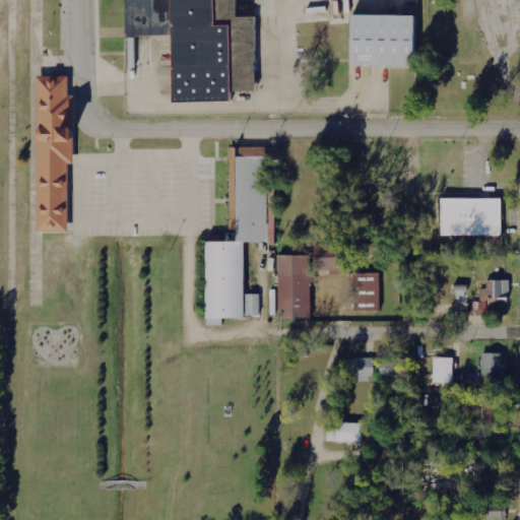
[(123,0),(124,38),(171,38),(171,105),(231,104),(231,93),(254,93),(253,18),(235,18),(234,0),(123,0)]
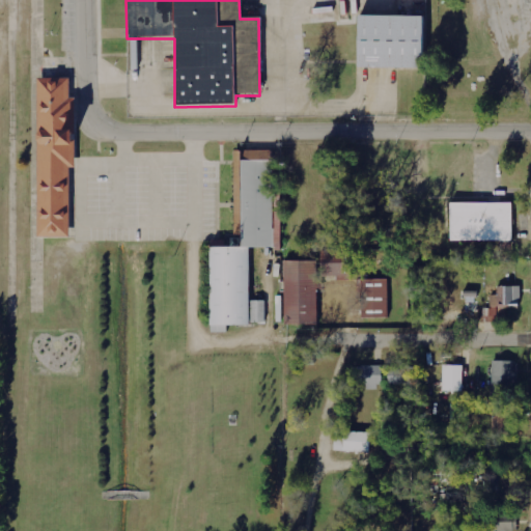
[(358,18),(358,71),(422,71),(422,18),(358,18)]
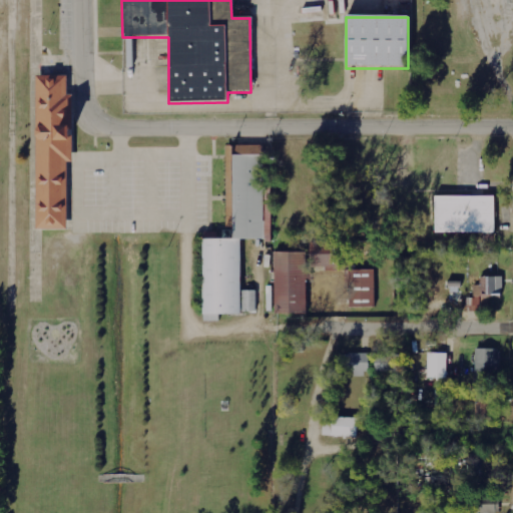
[(34,76),(34,229),(65,229),(65,161),(70,161),(70,95),(65,95),(65,76),(34,76)]
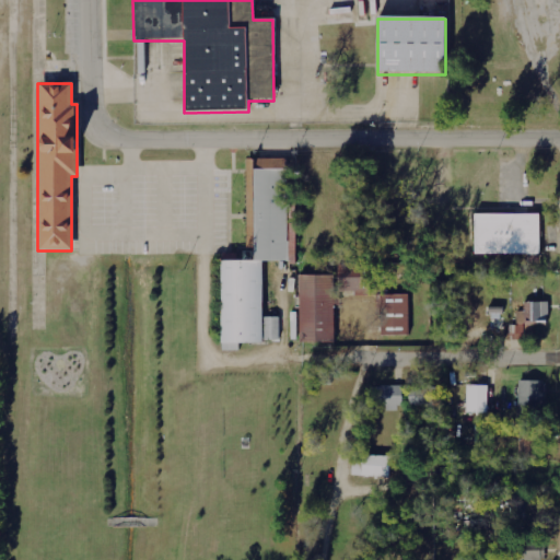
[(245,160),(246,259),(219,260),(220,352),(236,352),(236,342),(277,342),(277,317),(261,318),(260,261),(287,261),(284,159),(245,160)]
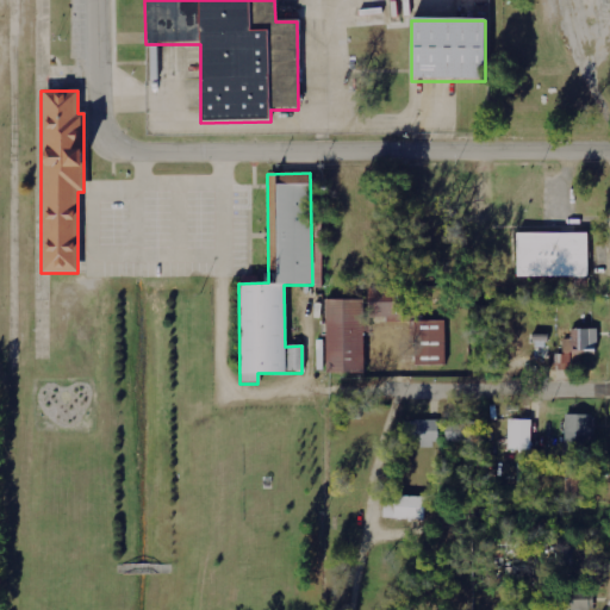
[(515,273),(515,229),(586,229),(586,273),(515,273)]
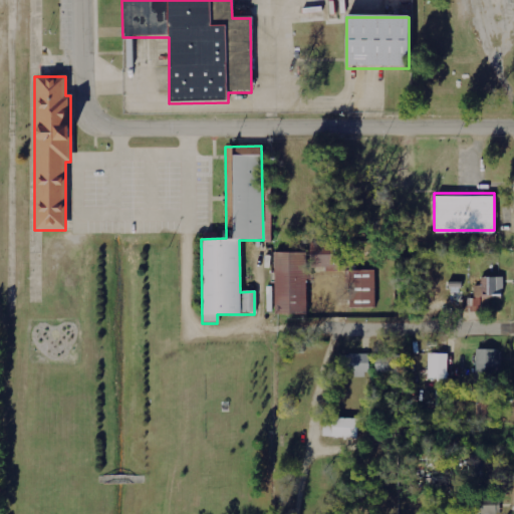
[(340,270),(340,248),(312,248),(312,270),(340,270)]
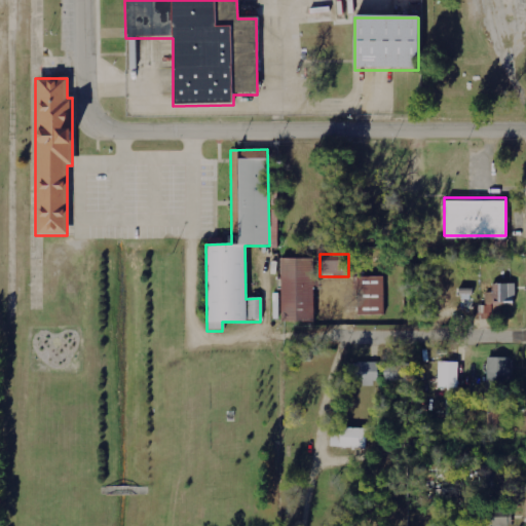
[(279,258),(279,322),(313,322),(312,258),(279,258)]
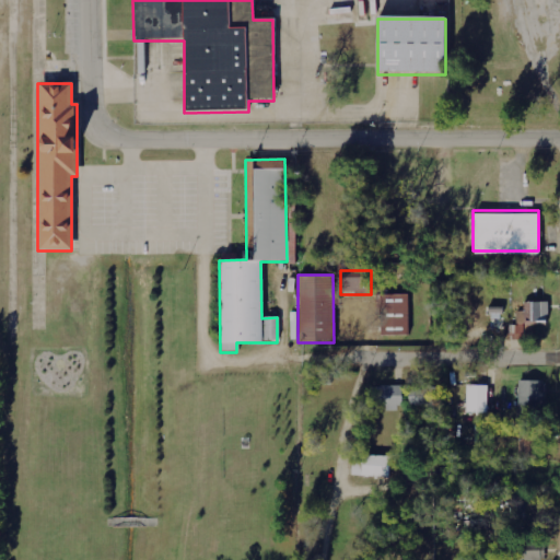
[(405,295),(377,295),(377,336),(405,336),(405,295)]
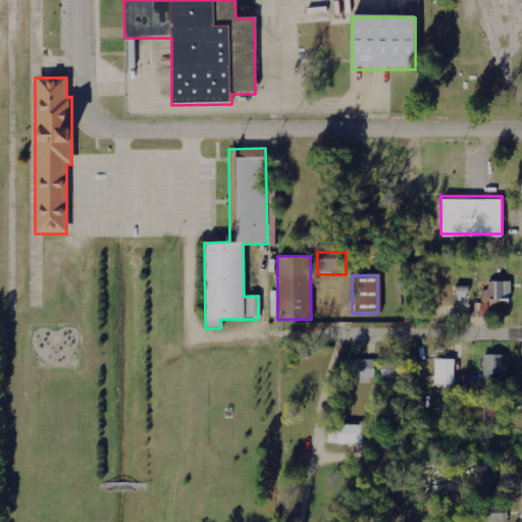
[(513,281),(490,281),(490,290),(482,290),(483,302),(513,302),(513,281)]
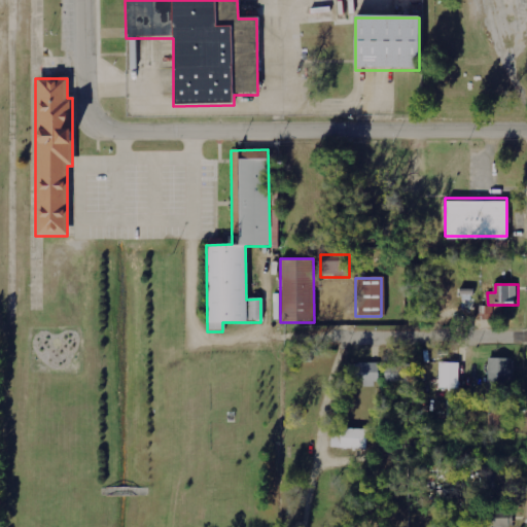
[(475,289),(462,289),(462,310),(476,310),(475,289)]
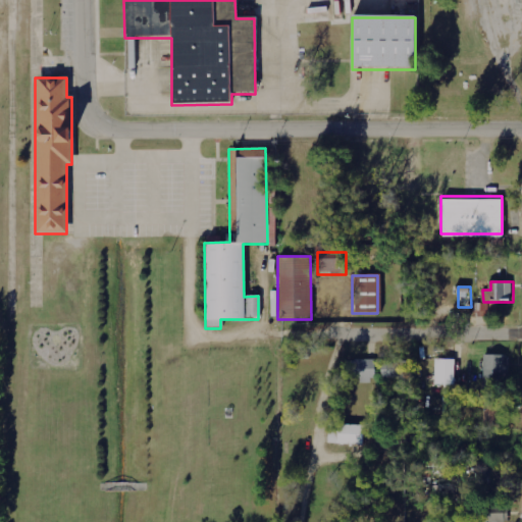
[(510,355),(484,356),(484,381),(510,380),(510,355)]
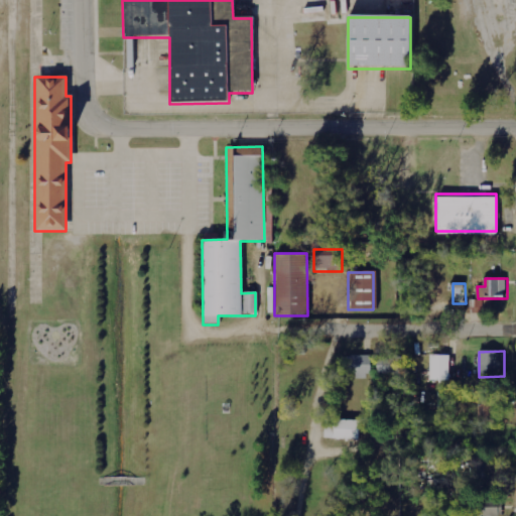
[(449,380),(450,355),(430,355),(429,380),(449,380)]
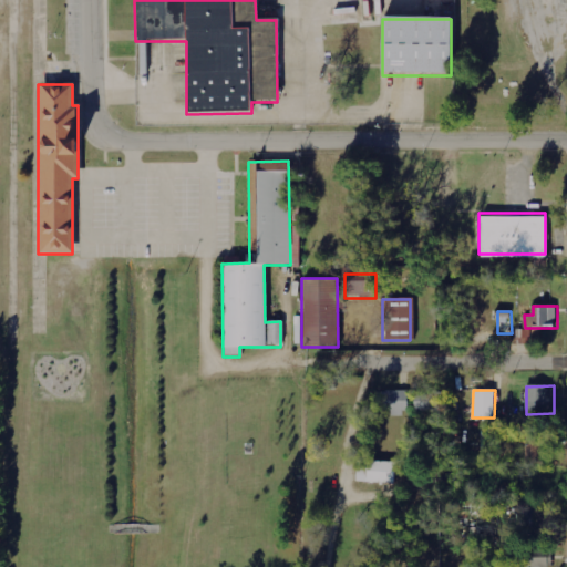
[(409,391),(378,391),(378,410),(392,410),(392,414),(409,414),(409,391)]
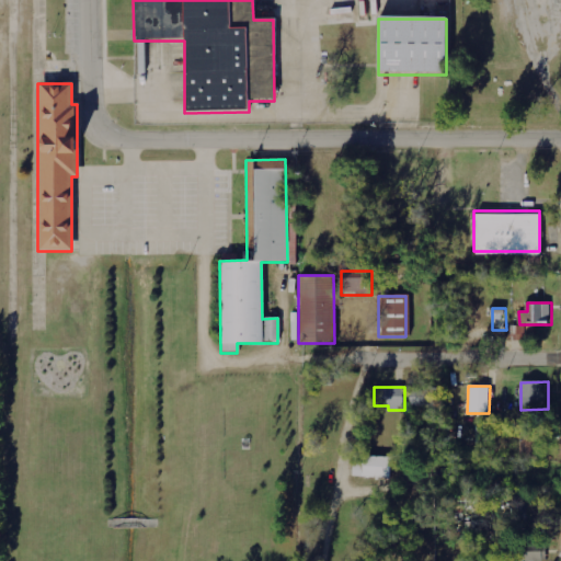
[(392,457),(354,456),(353,477),(391,478),(392,457)]
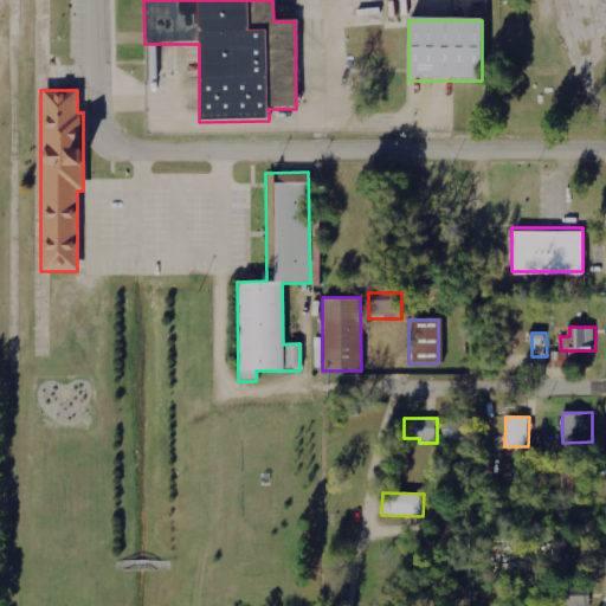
[(565,591),(563,605),(590,605),(590,591),(565,591)]
